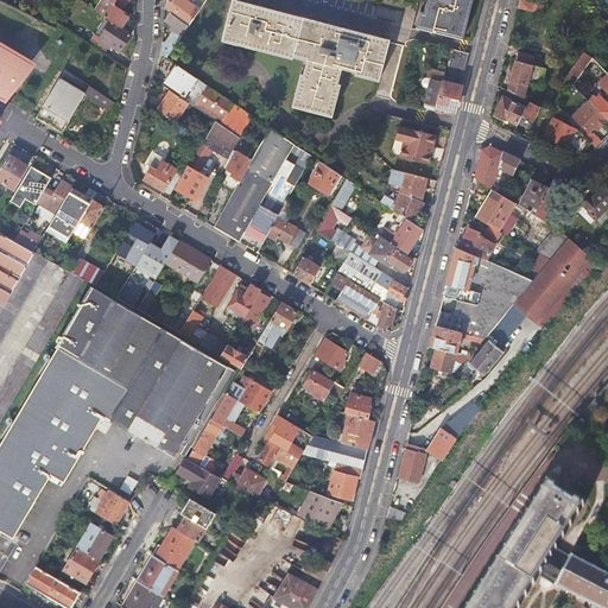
[(189,26),(198,11),(183,0),(169,0),(165,8),(189,26)]
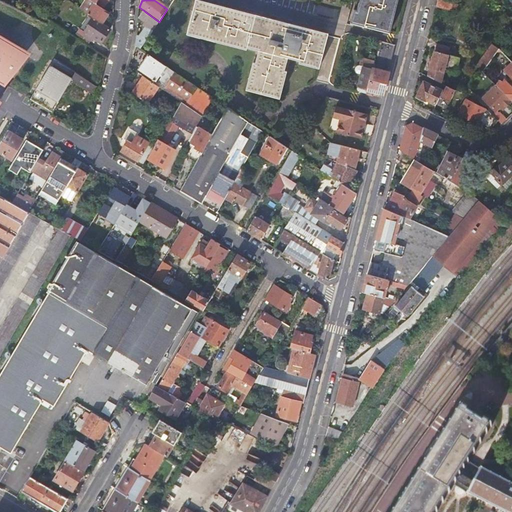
[(357,11),(354,10),(352,22),(387,31),(394,0),(360,0),(360,2),(357,11)]
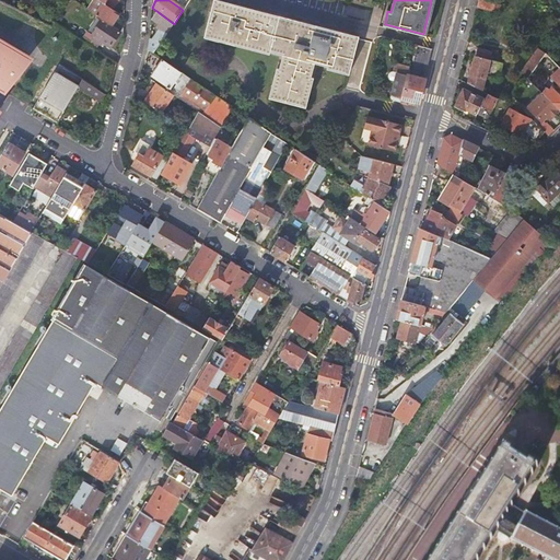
[(494,2),(487,0),(478,0),(477,7),(492,11),(494,2)]
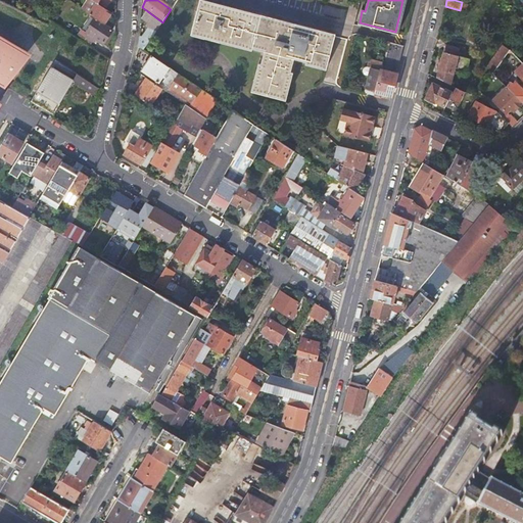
[(105,8),(97,2),(90,14),(96,18),(112,30),(115,32),(115,25),(107,19),(111,12),(105,8)]
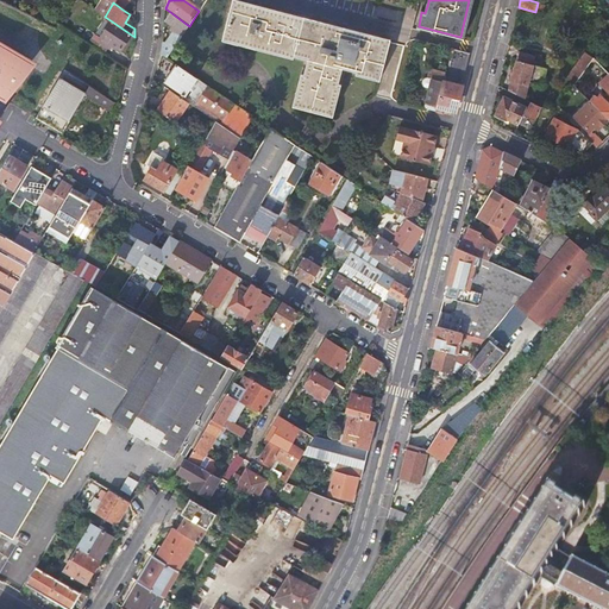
[(389,43),(233,4),(225,39),(308,60),(296,108),(331,117),(341,69),(381,79),(389,43)]
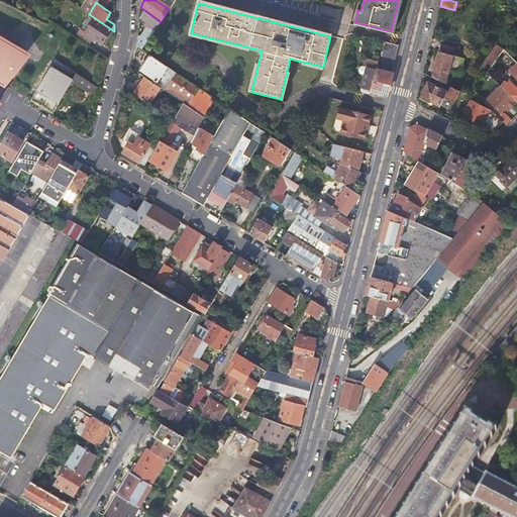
[(151,36),(160,23),(144,11),(140,18),(146,22),(145,24),(150,27),(147,32),(151,36)]
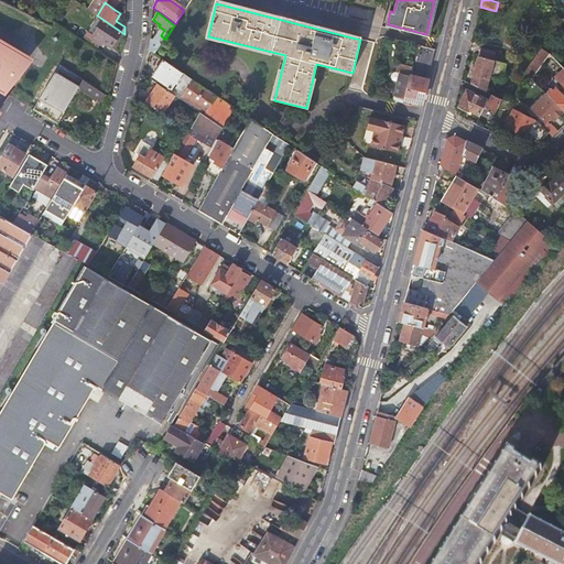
[(121,32),(104,20),(93,35),(88,32),(84,40),(98,49),(102,42),(111,47),(121,32)]
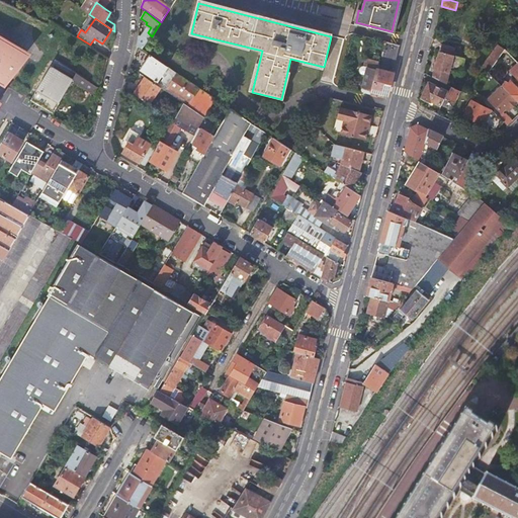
[(147,42),(139,39),(138,47),(143,49),(147,42)]
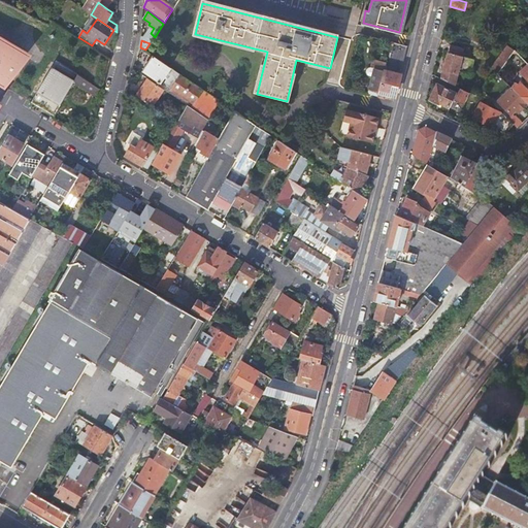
[(0,84),(3,86),(4,85),(8,87),(25,58),(0,42),(0,84)]
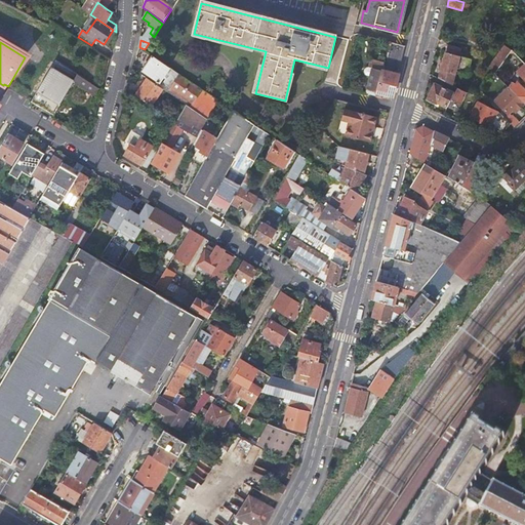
[(405,46),(387,42),(385,49),(391,51),(388,65),(400,68),(405,46)]
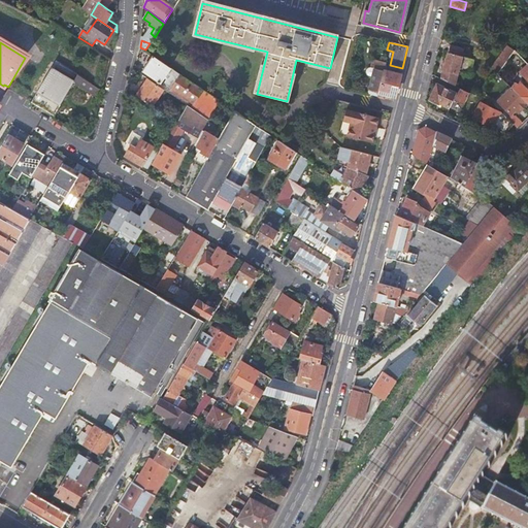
[(451,44),(441,78),(454,84),(457,70),(469,73),(473,59),(461,56),(463,47),(451,44)]
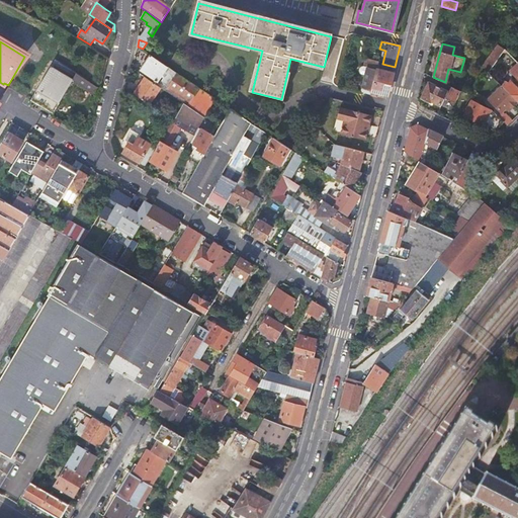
[(207,103),(200,115),(204,118),(216,99),(150,55),(140,71),(157,82),(163,73),(169,77),(171,74),(176,77),(168,89),(189,103),(194,94),(207,103)]
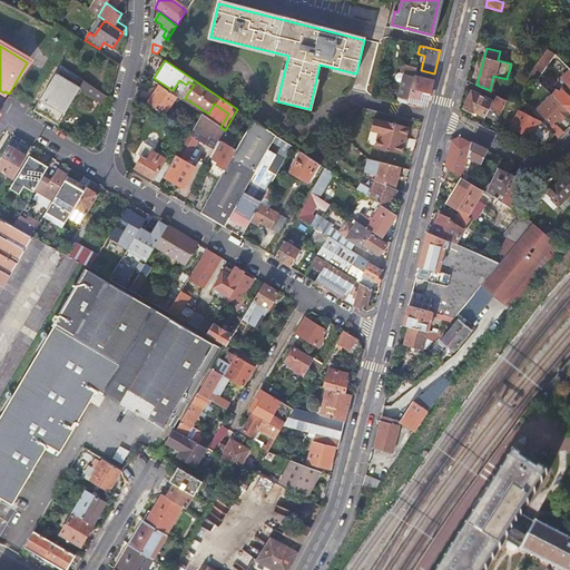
[(85,78),(61,64),(33,109),(58,124),(85,78)]
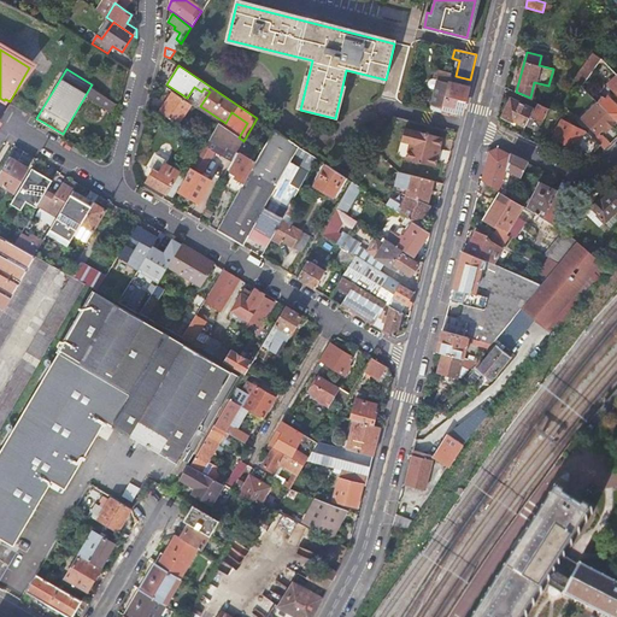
[(451,74),(436,70),(434,80),(438,81),(430,110),(440,112),(459,117),(460,117),(469,83),(464,82),(463,87),(448,83),(451,74)]
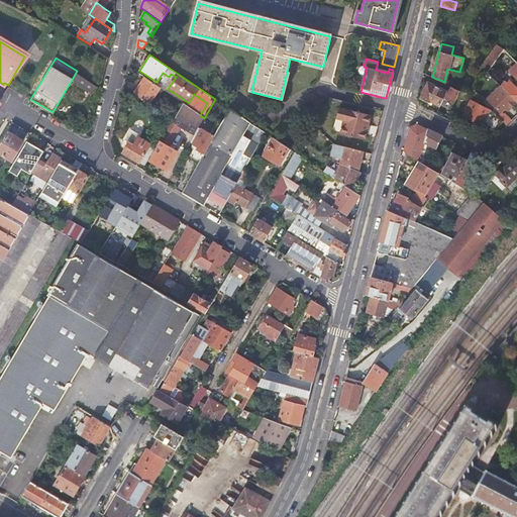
[(444,82),(432,77),(431,76),(420,98),(429,102),(430,101),(439,105),(443,97),(453,102),(459,90),(444,82)]
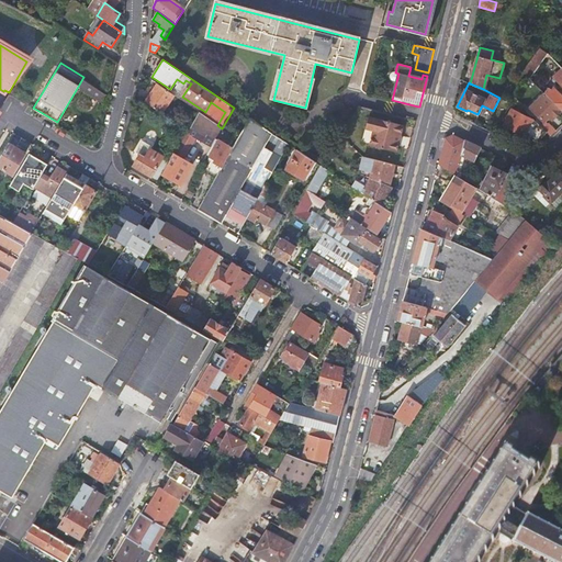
[(175,96),(158,85),(146,103),(161,113),(175,96)]
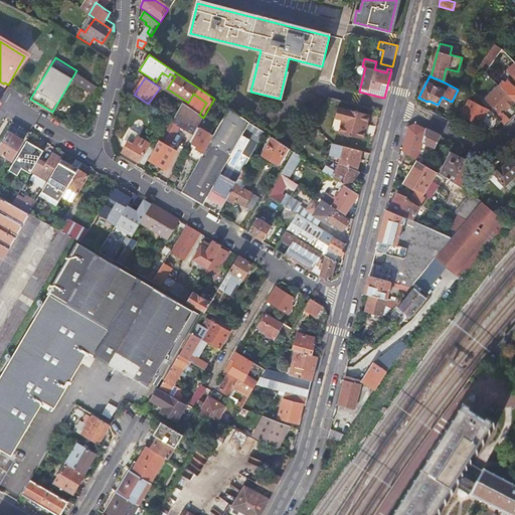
[(514,89),(507,80),(500,88),(513,101),(514,99),(514,89)]
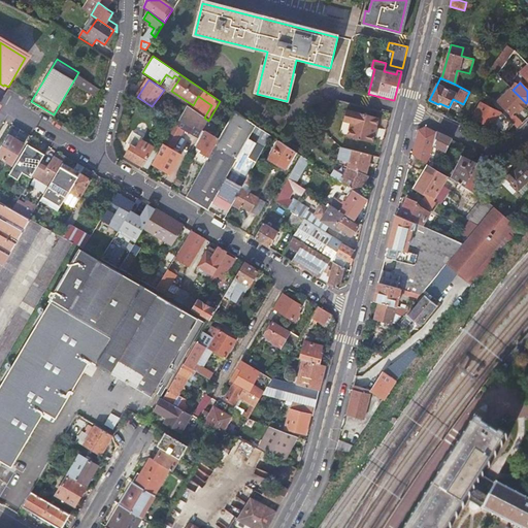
[(510,88),(497,100),(509,112),(517,107),(519,110),(526,103),(513,90),(510,88)]
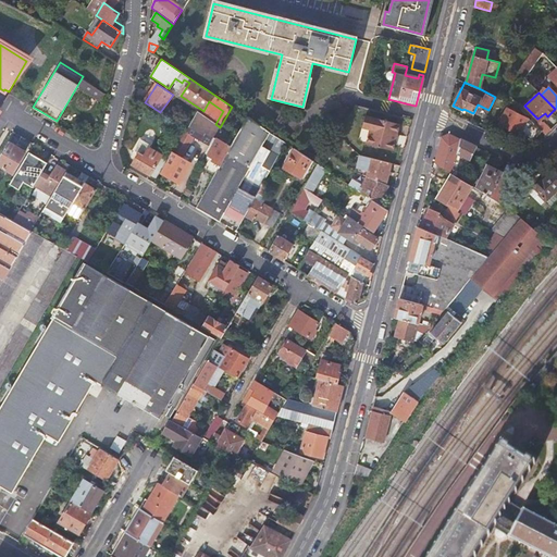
[(524,115),(506,107),(498,124),(520,135),(521,133),(528,136),(537,126),(524,114),(524,115)]
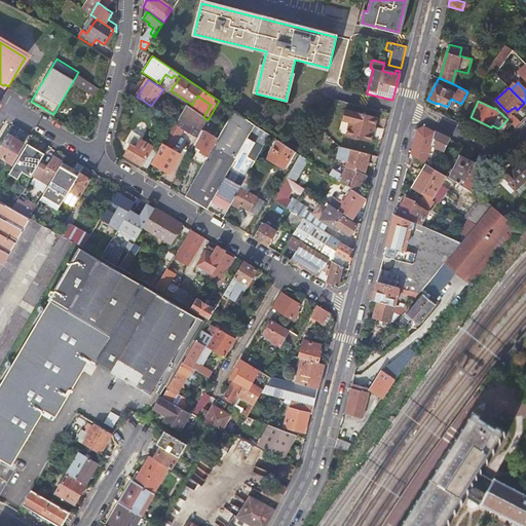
[(201,129),(208,120),(203,117),(187,106),(182,114),(176,123),(175,121),(173,123),(197,138),(201,129)]
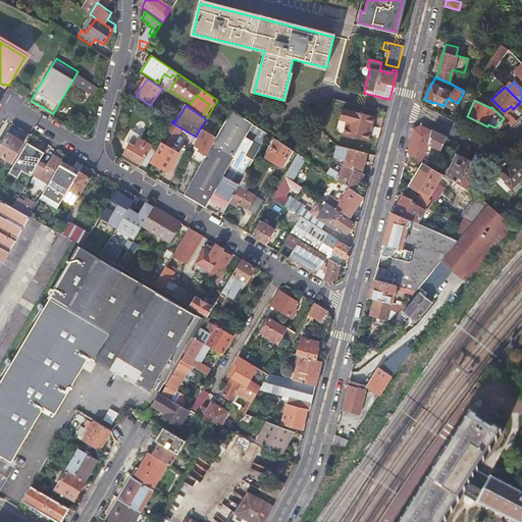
[(372,115),(343,108),(341,119),(347,120),(344,135),(368,141),(372,125),(369,124),(372,115)]
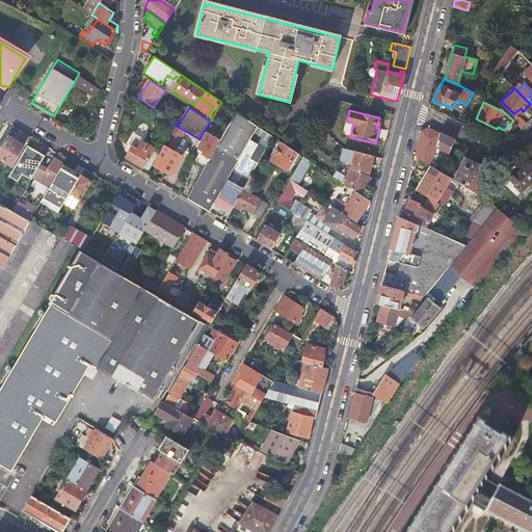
[(204,168),(186,200),(209,212),(215,203),(258,127),(236,111),(219,140),(204,168)]
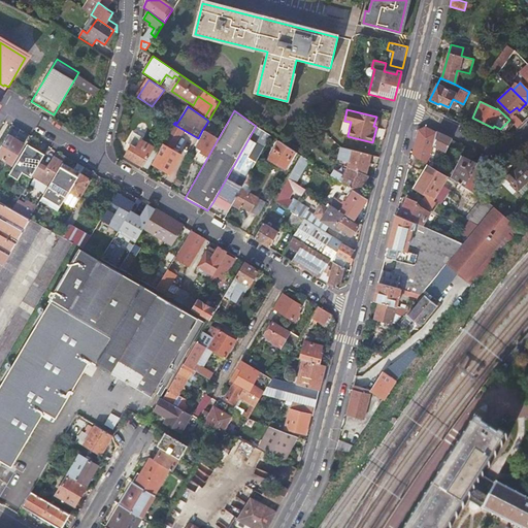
[(22,130),(13,125),(0,147),(0,158),(11,165),(24,143),(17,139),(22,130)]
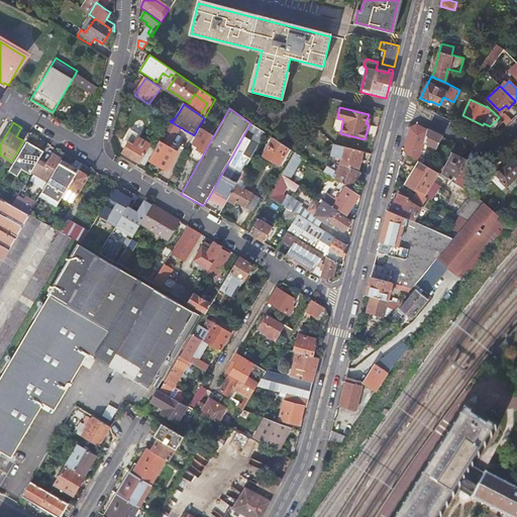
[(265,133),(250,123),(209,197),(223,206),(226,201),(243,171),(265,133)]
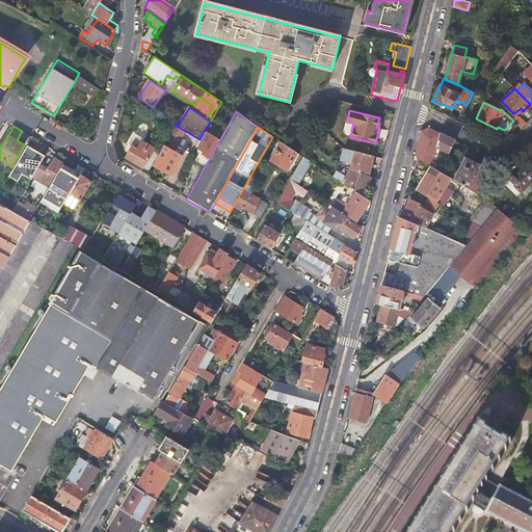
[(428,127),(421,130),(415,155),(431,165),(440,169),(443,164),(433,161),(434,156),(436,157),(436,155),(434,154),(436,147),(448,152),(454,139),(428,127)]
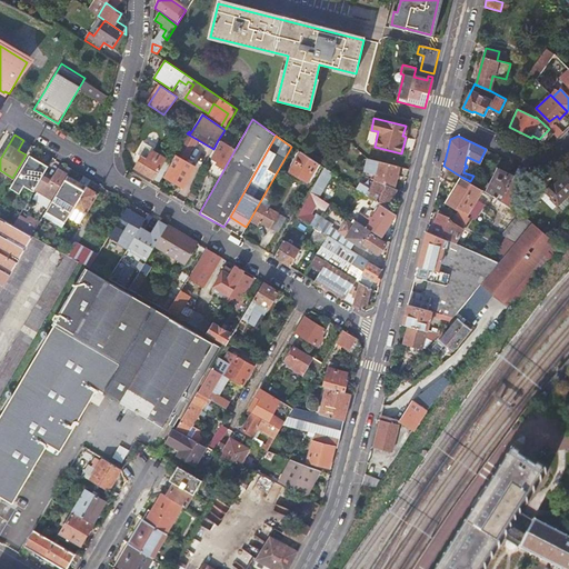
[(218,180),(235,150),(218,140),(213,149),(210,157),(218,161),(216,163),(213,161),(206,175),(218,180)]
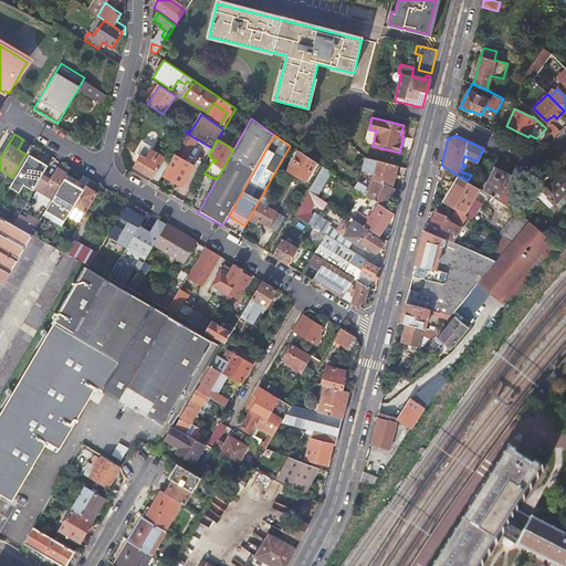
[(187,144),(182,140),(175,154),(179,156),(187,144)]
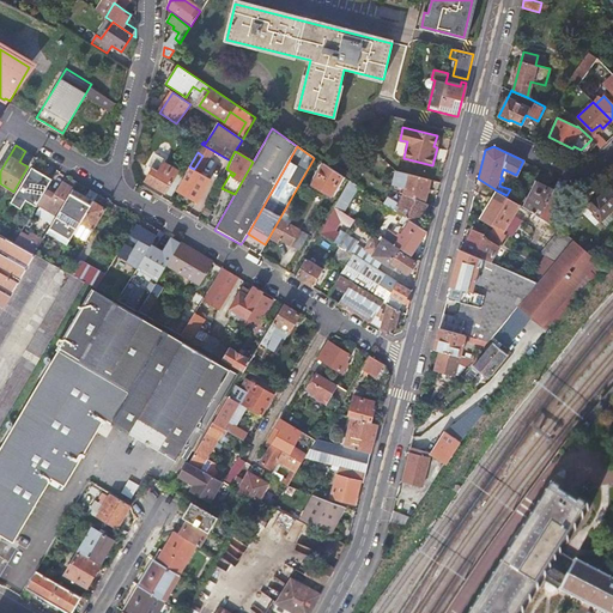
[(158,173),(152,169),(145,181),(165,193),(177,173),(164,163),(158,173)]
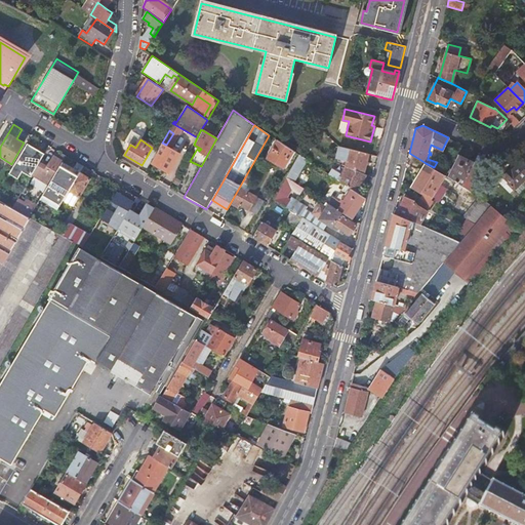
[(295,152),(276,139),(266,158),(286,169),(295,152)]
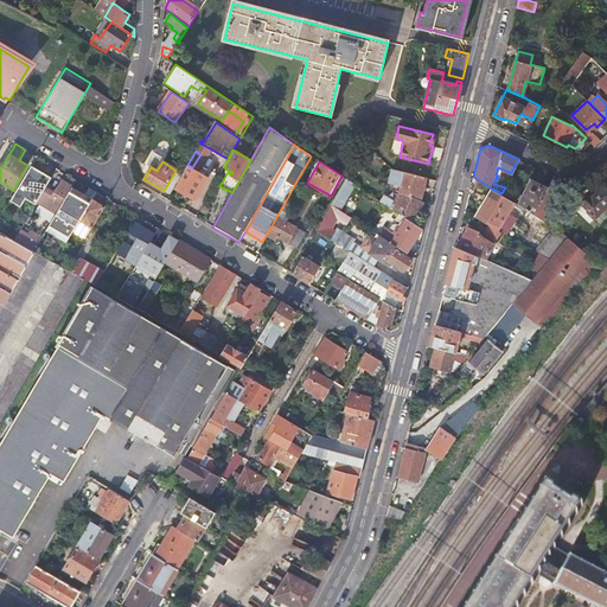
[(406,172),(394,168),(390,183),(402,186),(401,192),(421,199),(426,178),(408,173),(406,172)]
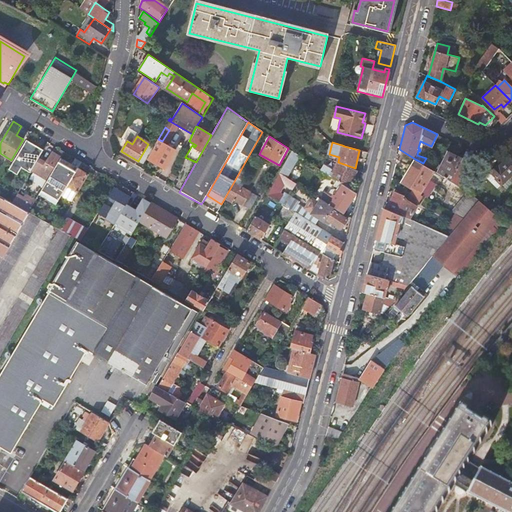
[(45,147),(40,144),(20,177),(26,180),(31,171),(39,159),(45,147)]
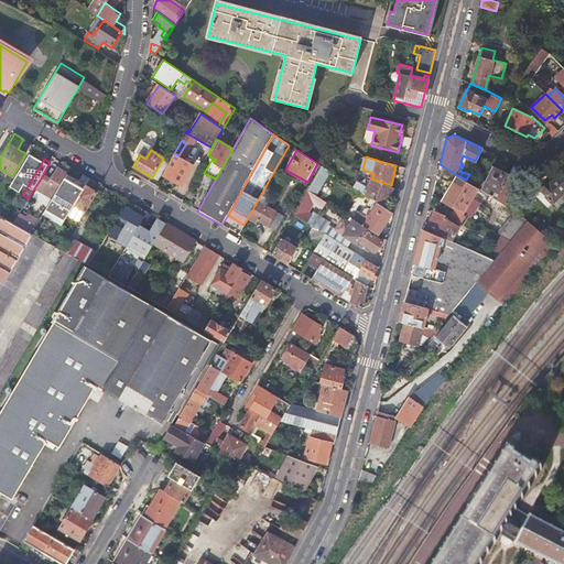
[(191,164),(184,160),(181,164),(173,160),(164,176),(182,186),(191,170),(187,169),(191,164)]
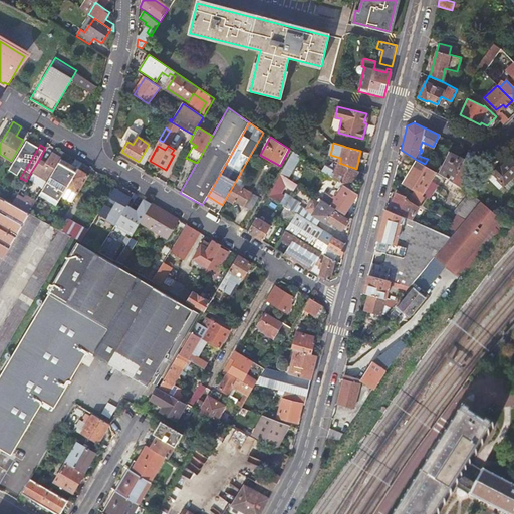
[(47,181),(61,158),(64,152),(62,151),(59,157),(52,153),(46,164),(39,160),(31,172),(47,181)]
